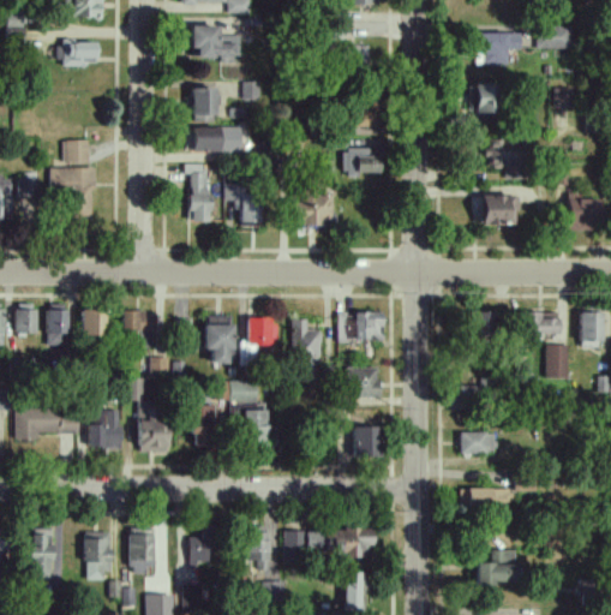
[(66,0),(67,18),(103,17),(102,0),(66,0)]
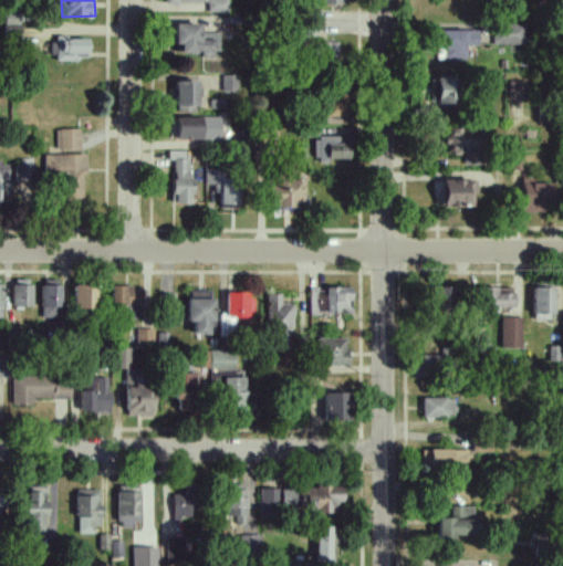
[(228,0),(209,0),(209,12),(229,12),(228,0)]
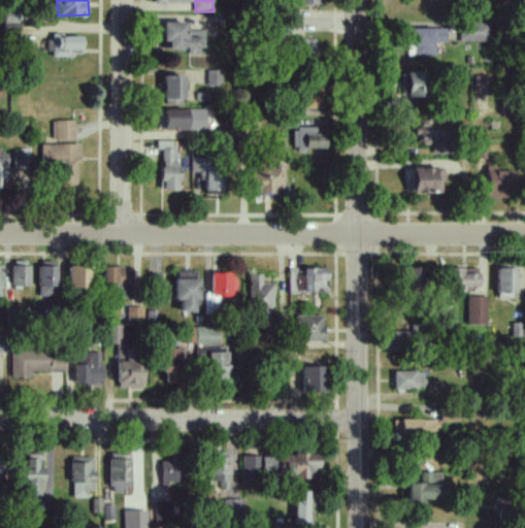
[(205,30),(188,31),(188,22),(164,22),(164,41),(169,41),(169,50),(189,50),(189,54),(205,54),(205,30)]
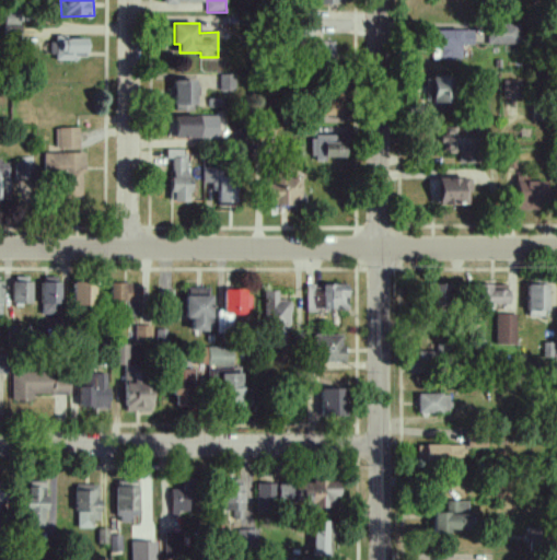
[(490,23),(490,44),(521,44),(521,24),(490,23)]
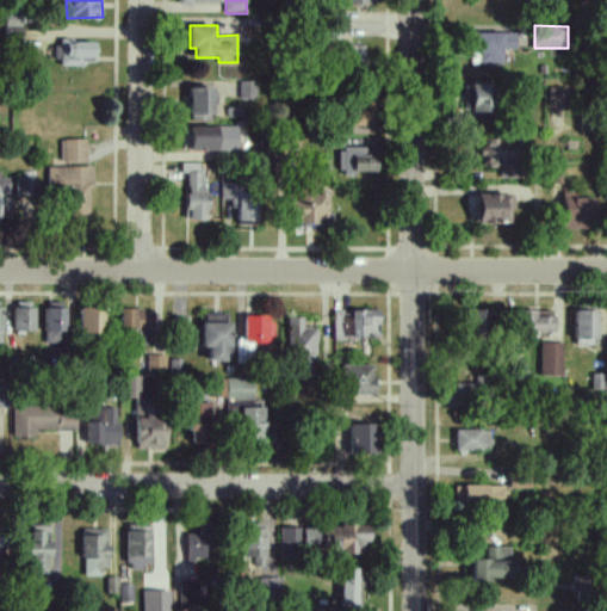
[(472,63),(505,65),(506,48),(519,48),(519,34),(472,32),(472,63)]
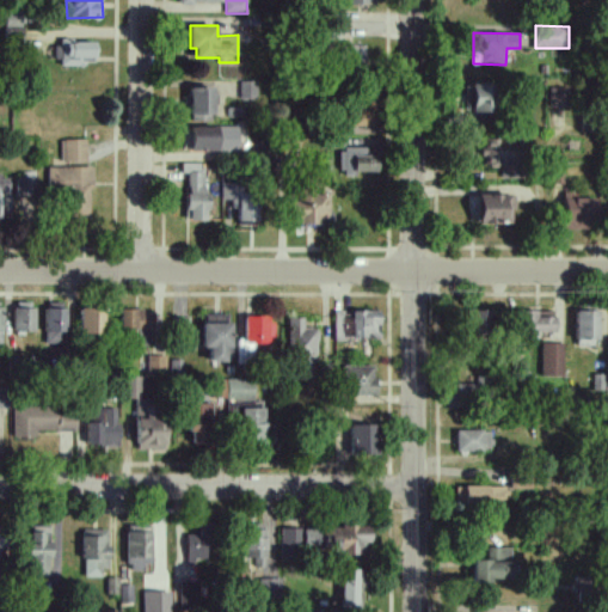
[(60,66),(80,66),(81,57),(97,57),(97,42),(60,42),(60,66)]
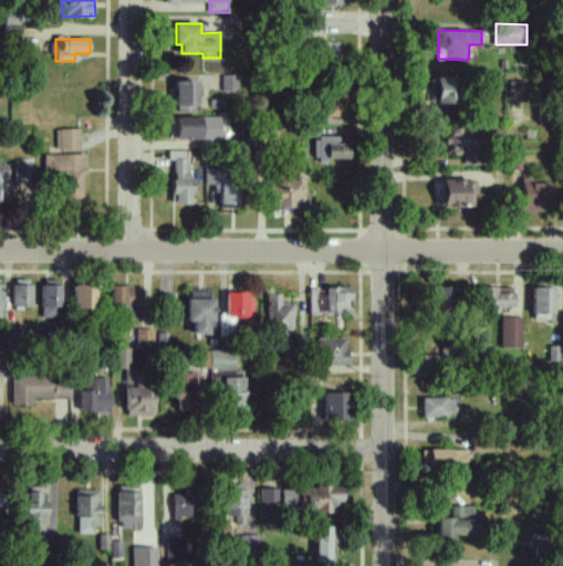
[(341,43),(320,42),(320,63),(340,64),(341,43)]
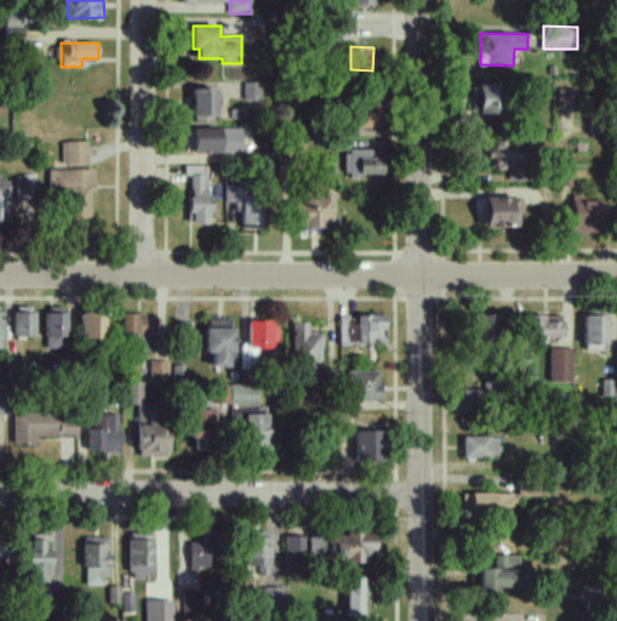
[(244,83),(245,101),(263,101),(262,83),(244,83)]
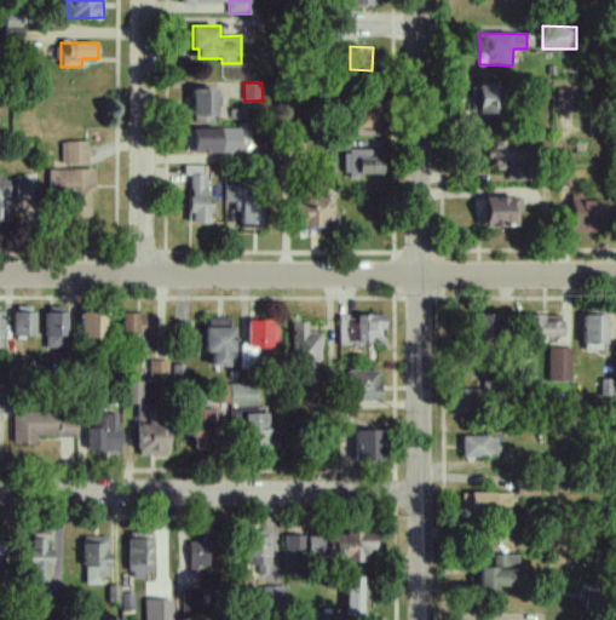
[(506,114),(506,84),(481,85),(481,114),(506,114)]
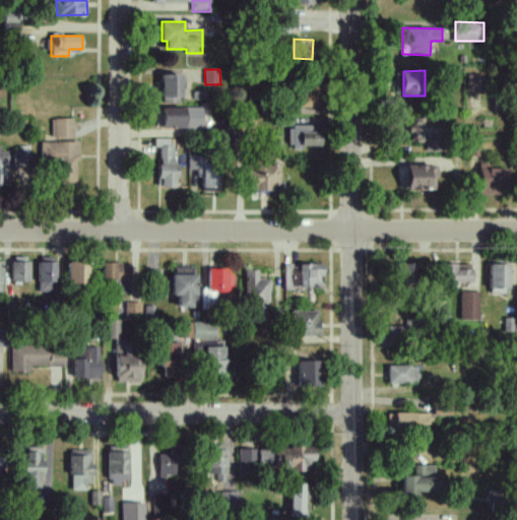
[(164,104),(184,103),(183,73),(163,74),(164,104)]
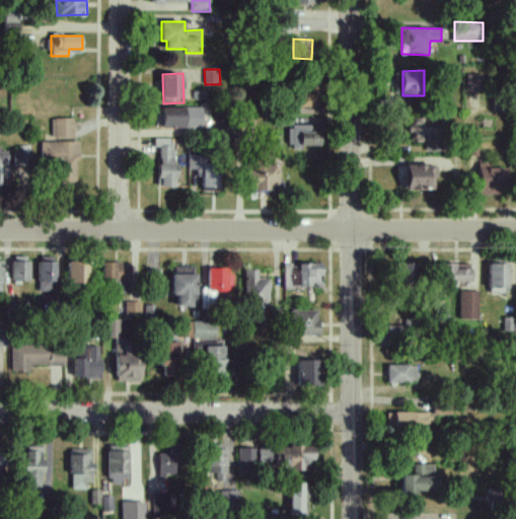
[(295,106),(315,107),(316,88),(295,87),(295,106)]
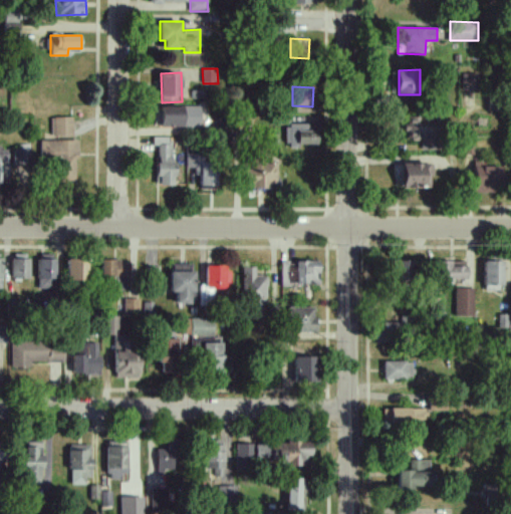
[(156,125),(201,126),(201,106),(156,105),(156,125)]
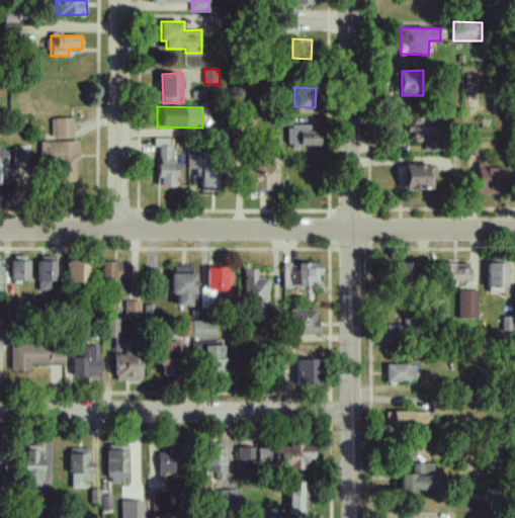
[(75,117),(54,118),(54,137),(76,136),(75,117)]
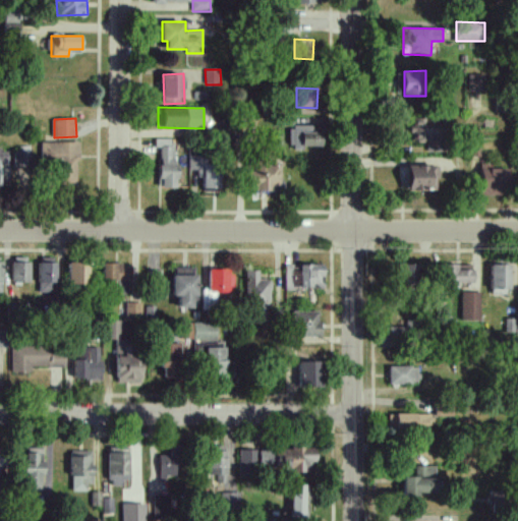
[(427,152),(445,152),(446,119),(413,118),(412,140),(427,140),(427,152)]
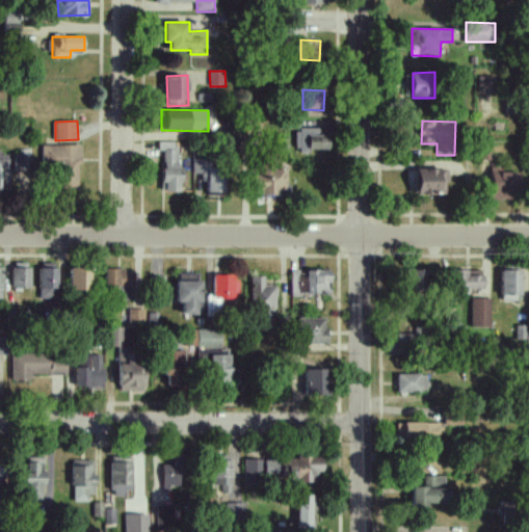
[(297,152),(329,151),(329,134),(320,135),(320,129),(297,129),(297,152)]
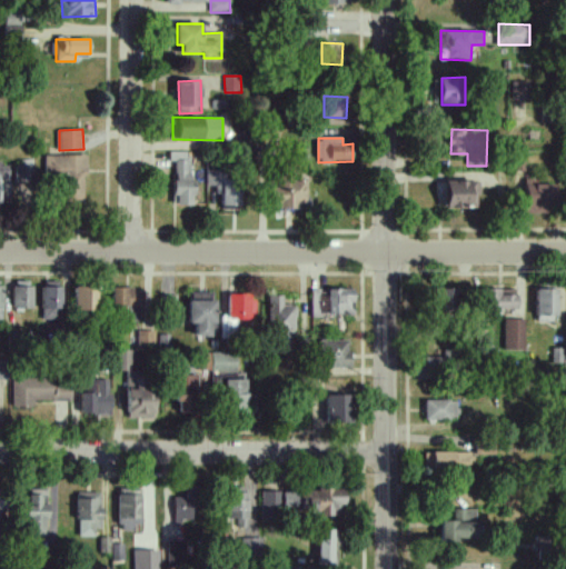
[(176,205),(194,205),(194,152),(171,152),(171,161),(176,161),(176,205)]
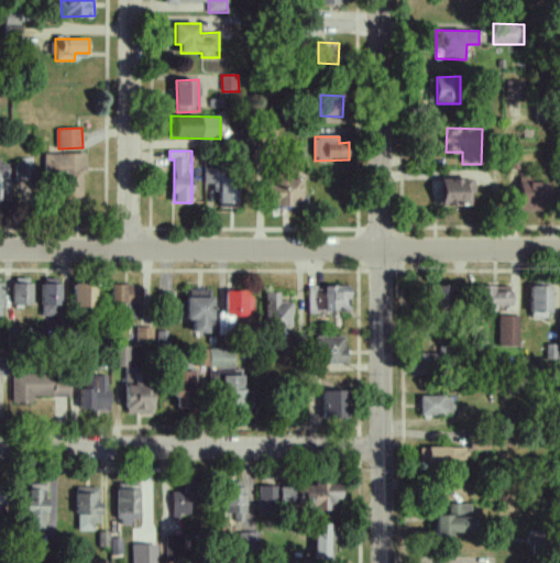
[(46,154),(46,180),(65,180),(65,199),(86,199),(86,154),(46,154)]
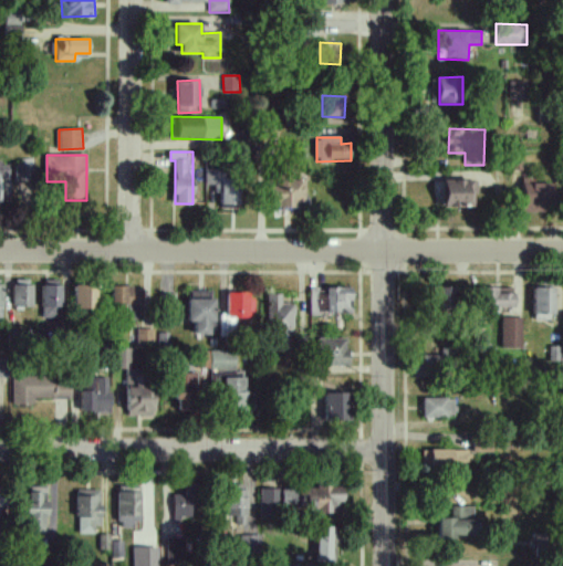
[(17,160),(18,186),(35,185),(34,160),(17,160)]
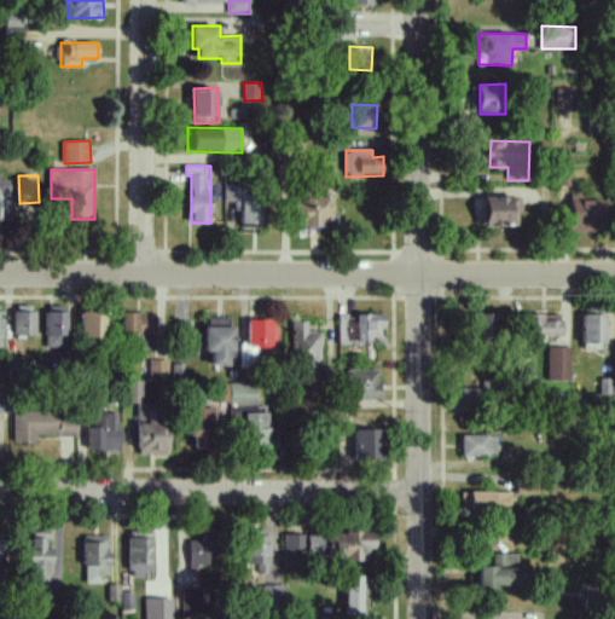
[(0,218),(3,218),(1,196),(11,196),(11,184),(0,184),(0,218)]
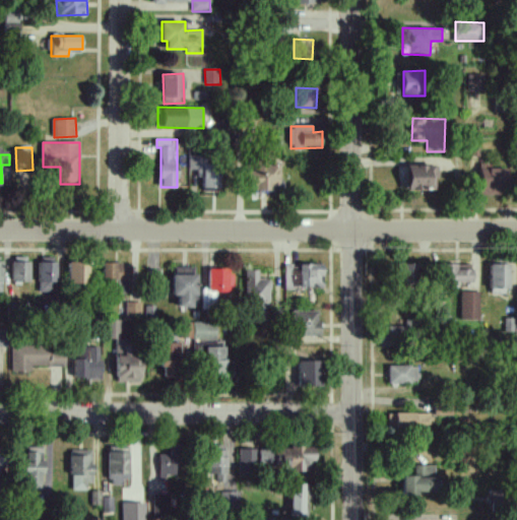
[(190,170),(202,170),(202,188),(222,187),(221,156),(190,157),(190,170)]
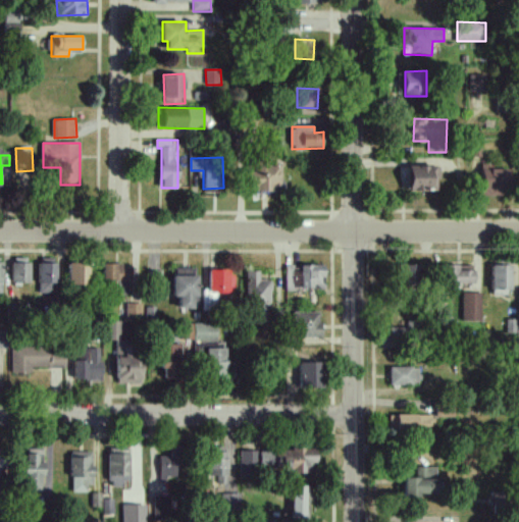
[(248,190),(280,191),(280,163),(272,163),(254,162),(254,172),(248,171),(248,190)]
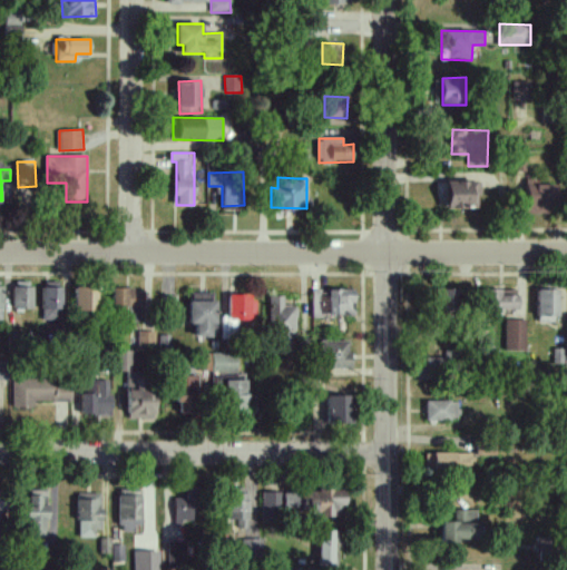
[(449,209),(481,208),(480,180),(448,182),(449,209)]
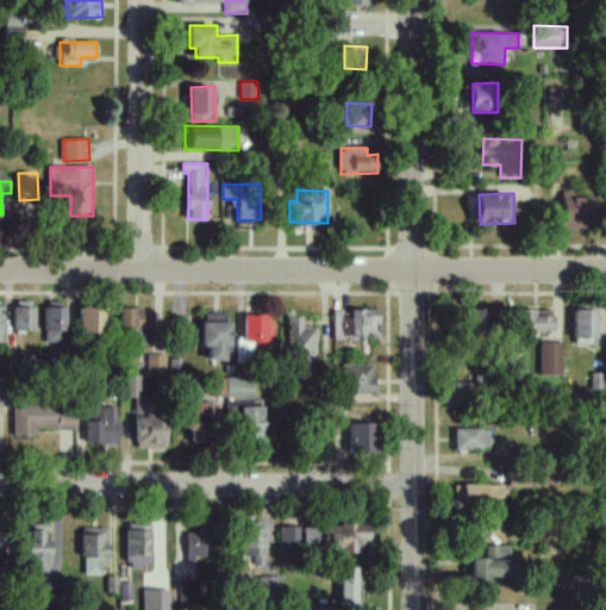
[(563,195),(564,229),(597,228),(595,194),(563,195)]
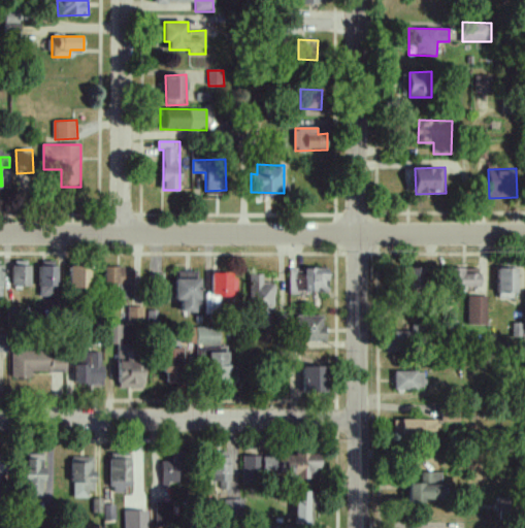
[(32,261),(14,261),(13,286),(31,286),(32,261)]
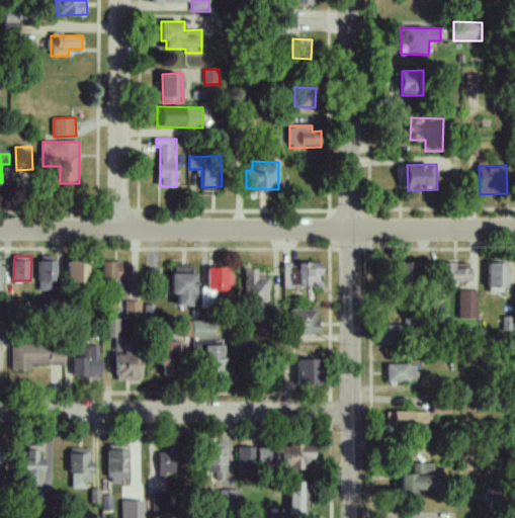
[(40,290),(58,291),(59,257),(41,256),(40,290)]
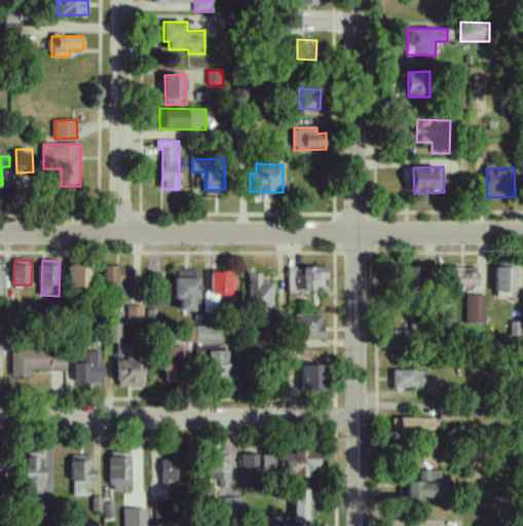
[(70,287),(90,287),(90,265),(71,265),(70,287)]
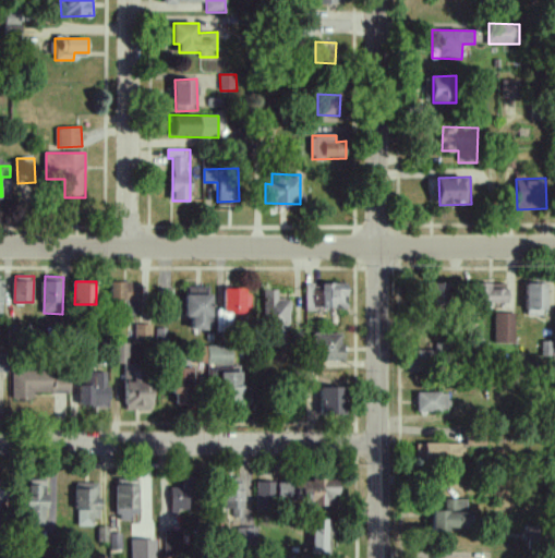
[(111,282),(112,315),(145,314),(144,282),(111,282)]
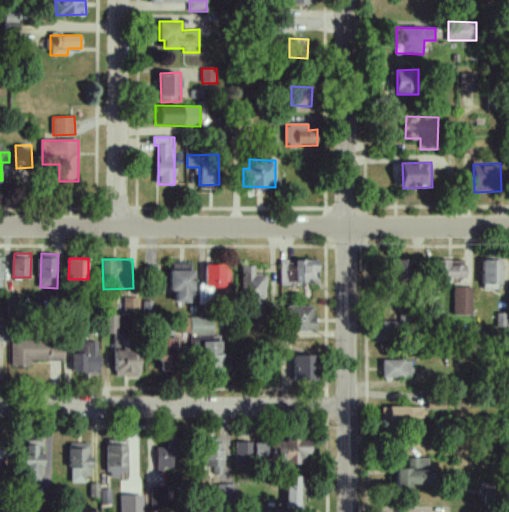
[(393,277),(413,280),(416,262),(396,259),(393,277)]
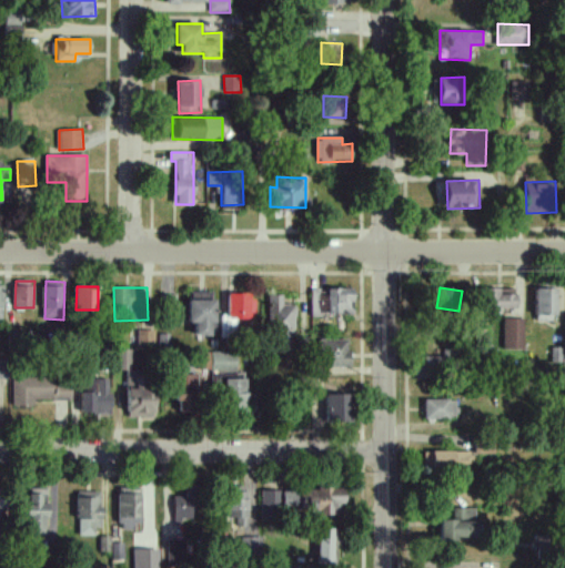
[(355,288),(313,290),(313,314),(355,314),(355,288)]
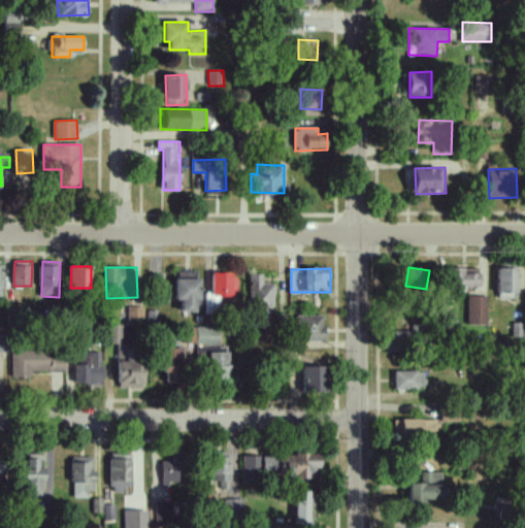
[(452,290),(482,289),(481,268),(452,269),(452,290)]
